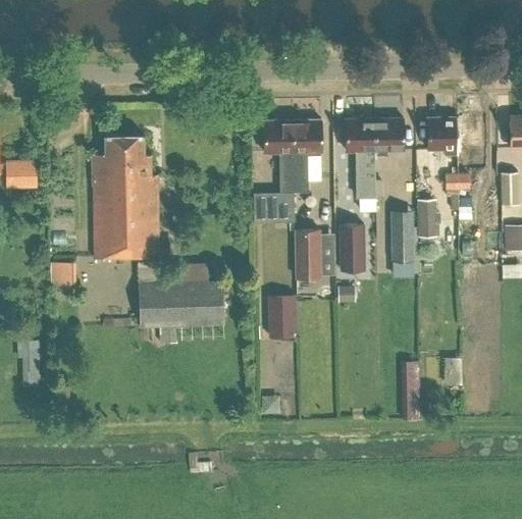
[(521,116),(509,117),(509,149),(521,149),(521,116)]
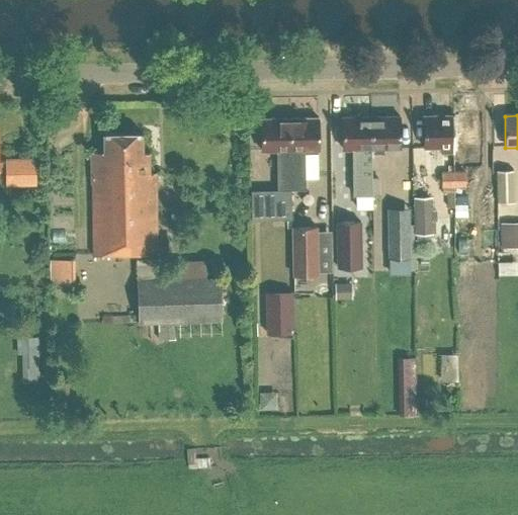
[(481,116),(452,117),(453,155),(453,166),(482,165),(481,116)]
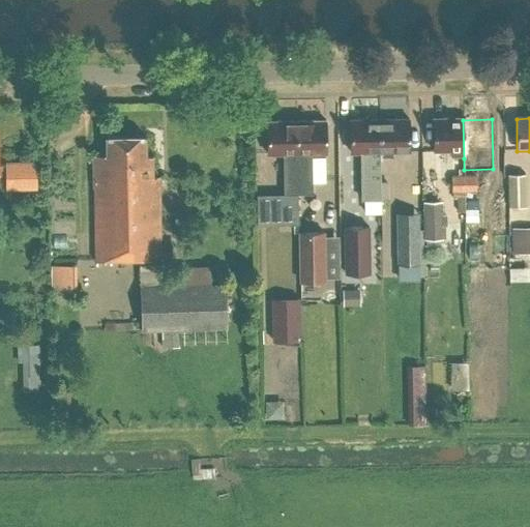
[(464,158),(463,120),(433,121),(434,153),(451,153),(451,158),(464,158)]
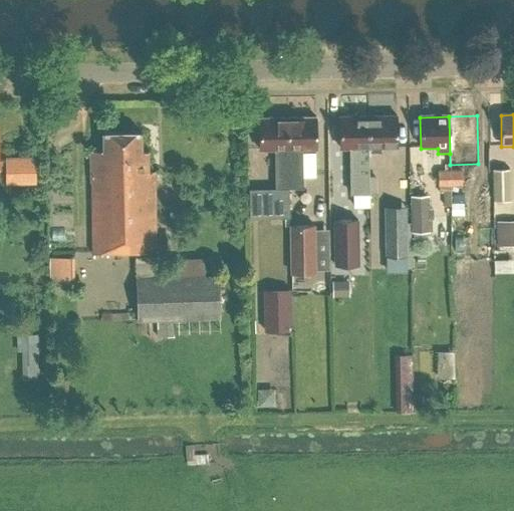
[(397,117),(367,118),(368,155),(369,155),(380,155),(380,150),(397,149),(397,117)]
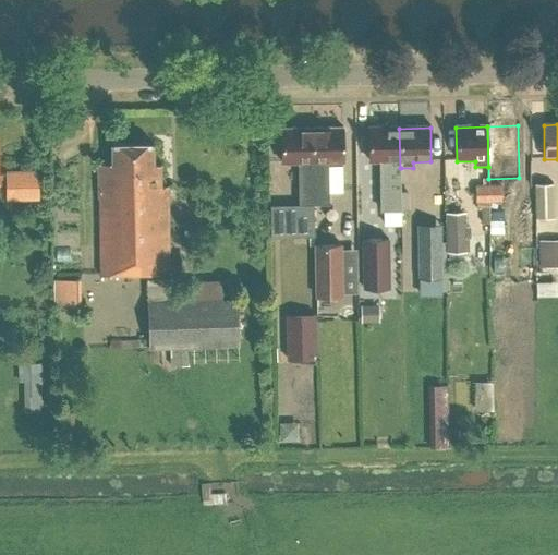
[(400,168),(399,129),(368,129),(368,164),(381,163),(381,212),(401,212),(401,179),(401,168),(400,168)]
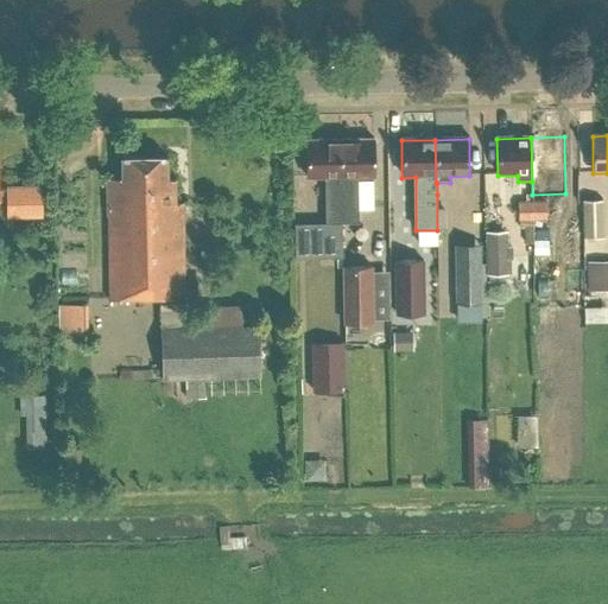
[(340,141),(306,141),(306,179),(327,179),(327,226),(341,226),(340,141)]
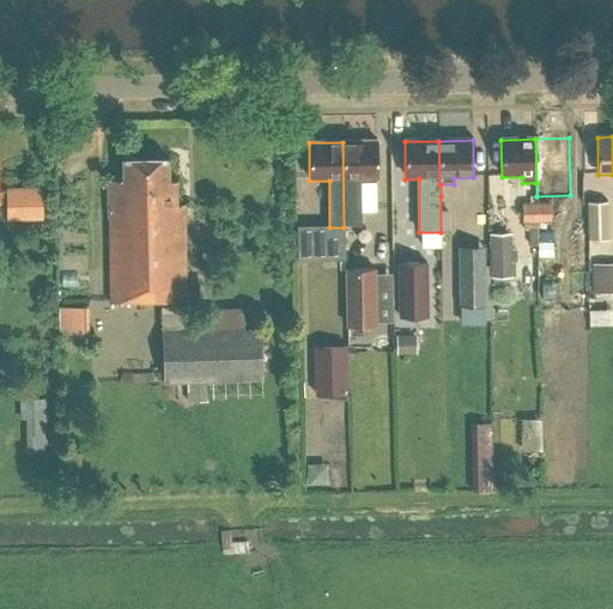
[(377,142),(343,142),(344,227),(358,227),(357,180),(377,180),(377,142)]
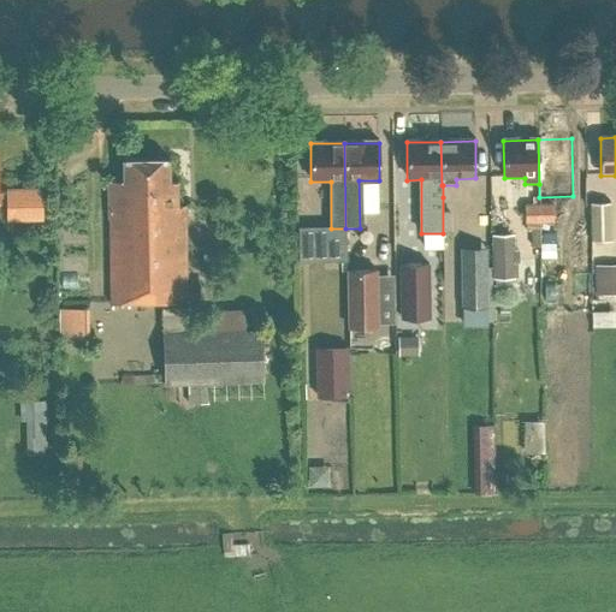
[(123,161),(124,183),(107,183),(110,306),(185,304),(184,209),(177,209),(177,184),(170,184),(169,160),(123,161)]
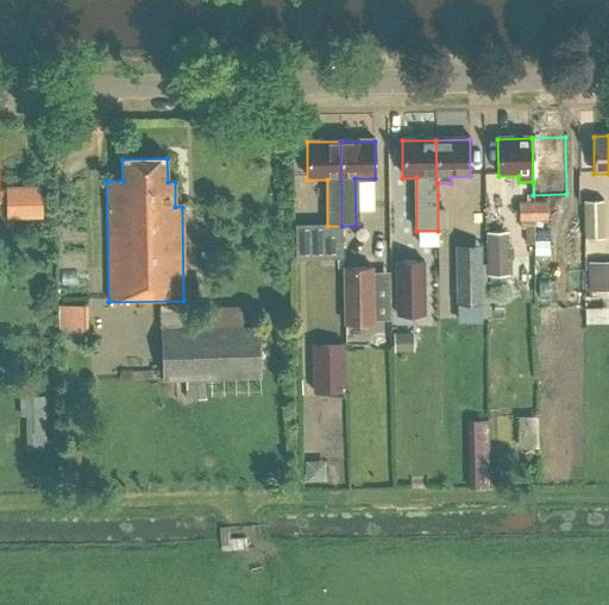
[(0,205),(7,205),(7,220),(41,220),(41,189),(0,189),(0,205)]
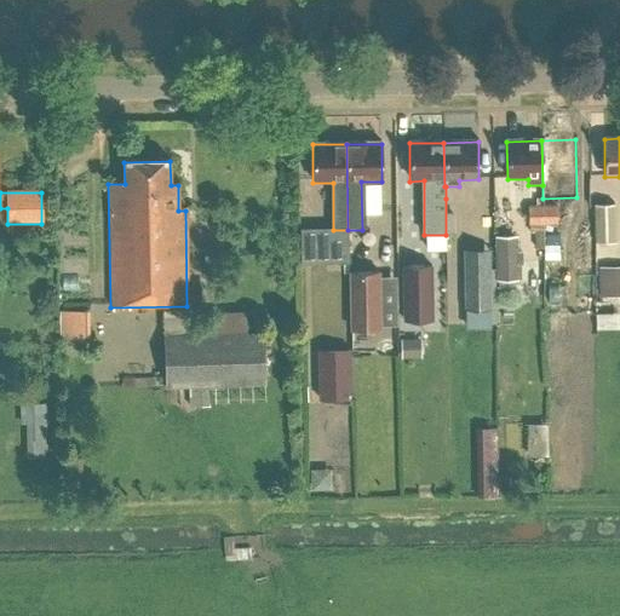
[(614,245),(613,206),(593,207),(593,245),(614,245)]
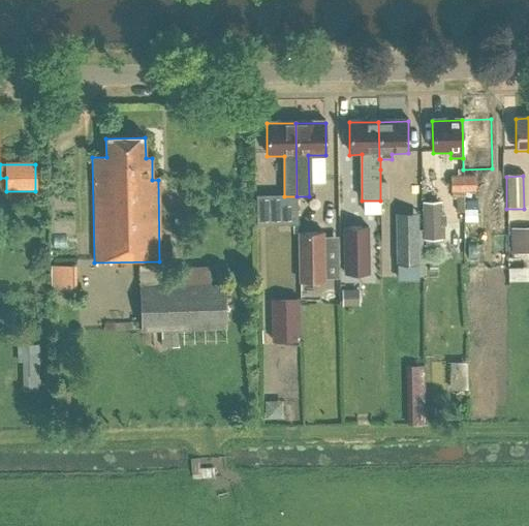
[(463,192),(463,179),(449,179),(449,192),(463,192)]
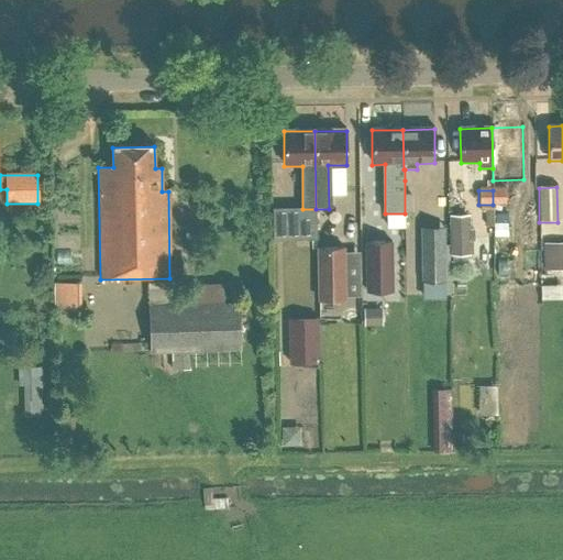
[(504,190),(493,190),(493,205),(504,205),(504,190)]
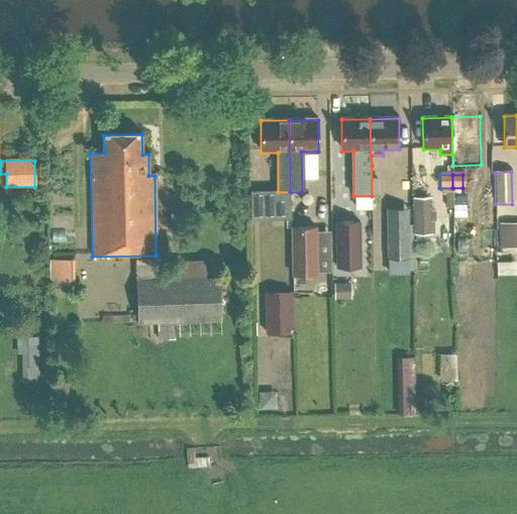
[(290,192),(278,192),(279,220),(291,220),(290,192)]
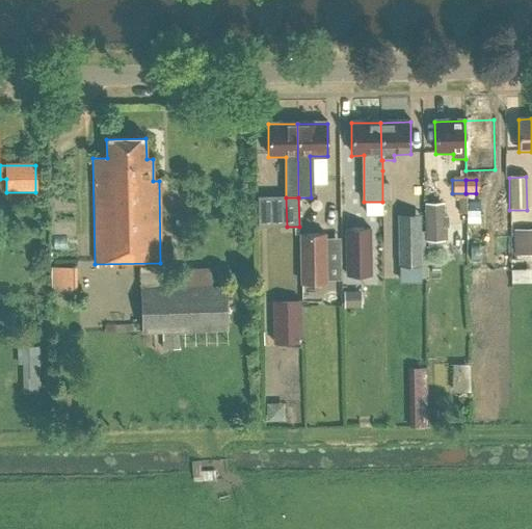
[(424,205),(425,242),(445,242),(444,205),(424,205)]
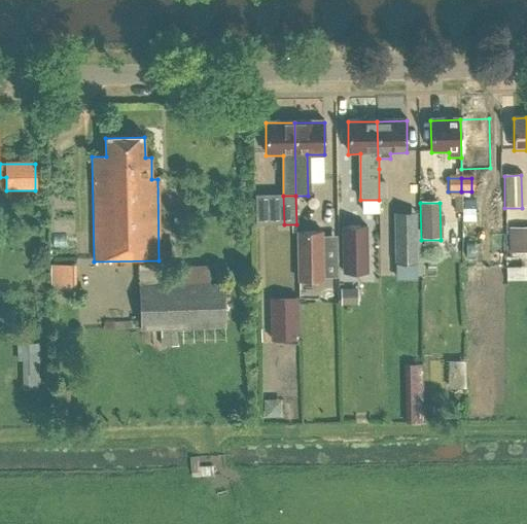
[(395,264),(417,263),(416,214),(394,214),(395,264)]
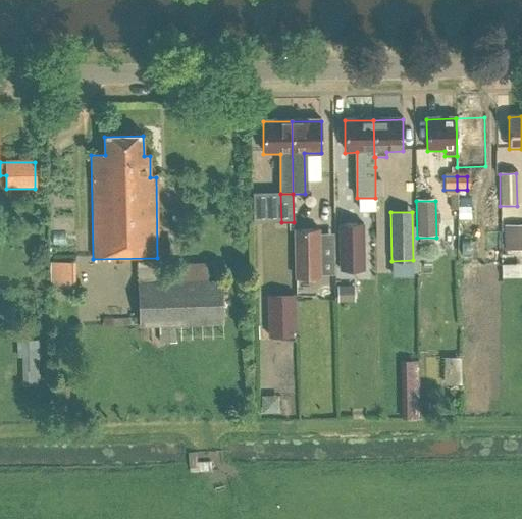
[(364,271),(363,225),(338,225),(340,272),(364,271)]
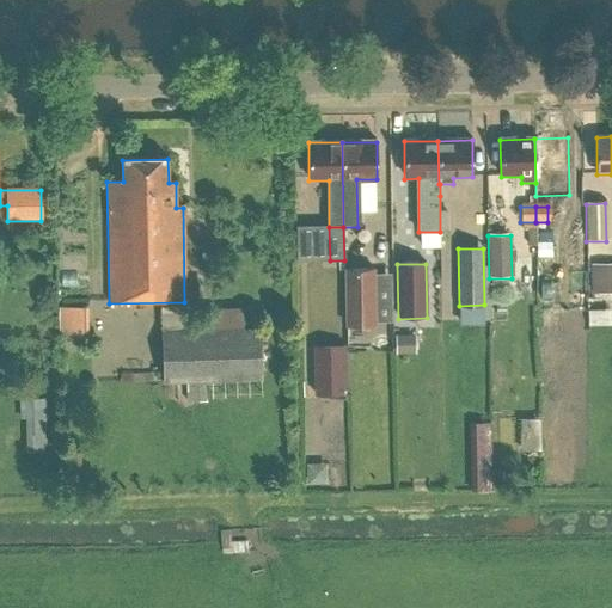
[(611,265),(591,266),(591,295),(611,294),(611,265)]
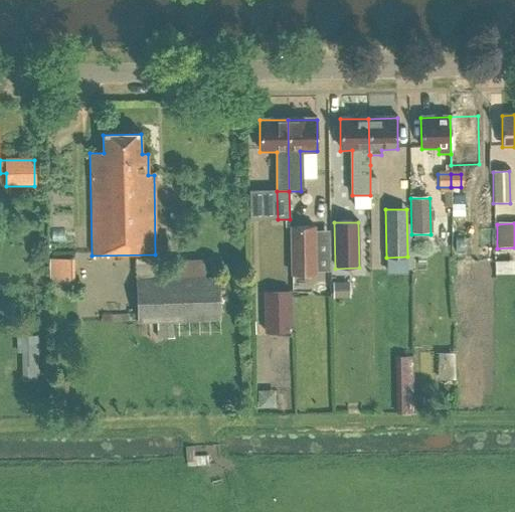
[(316,276),(315,227),(289,227),(290,276),(316,276)]
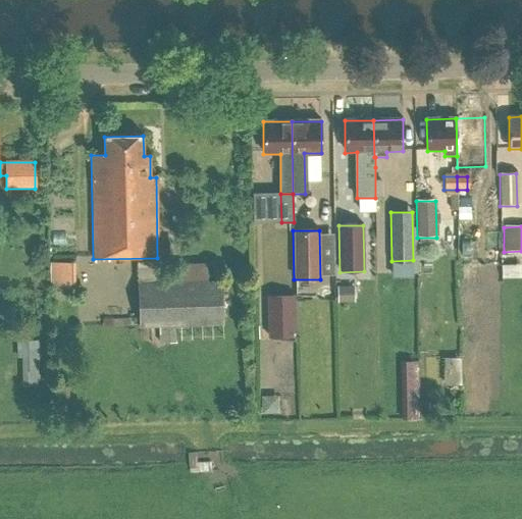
[(333,237),(323,237),(326,276),(336,275),(333,237)]
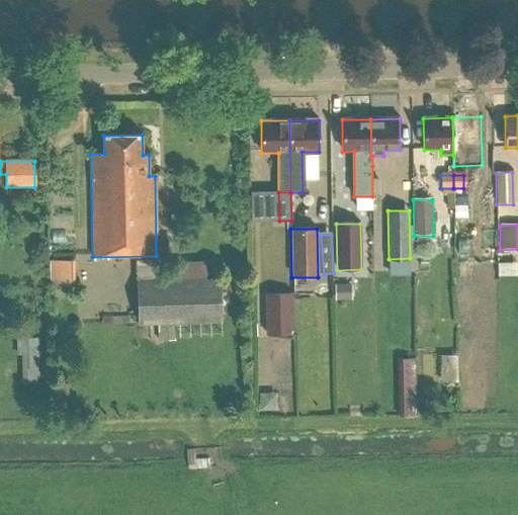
[(76,284),(75,260),(51,260),(51,285),(76,284)]
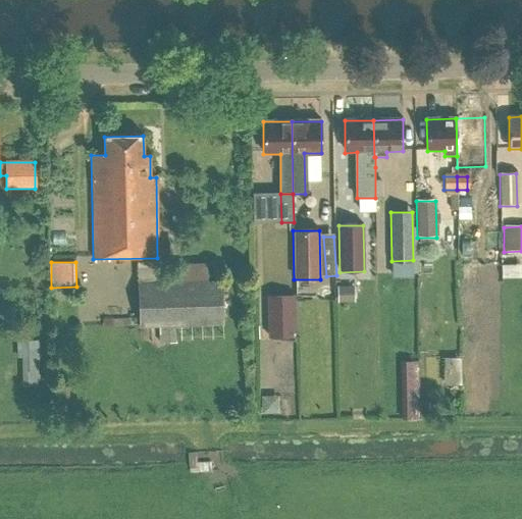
[(138,284),(139,327),(223,324),(221,281),(138,284)]
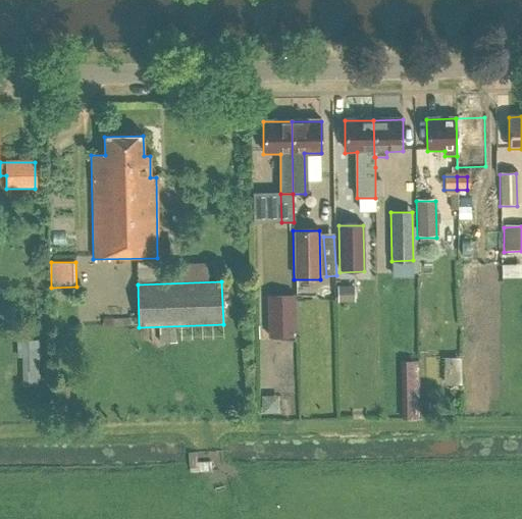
[(337,291),(337,304),(354,304),(354,291),(337,291)]
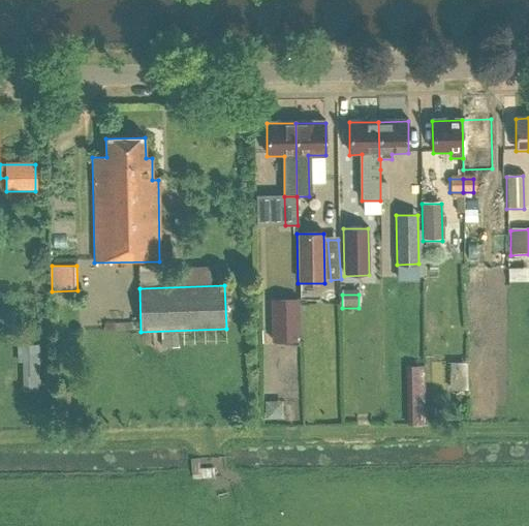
[(299,342),(299,318),(272,319),(272,342),(299,342)]
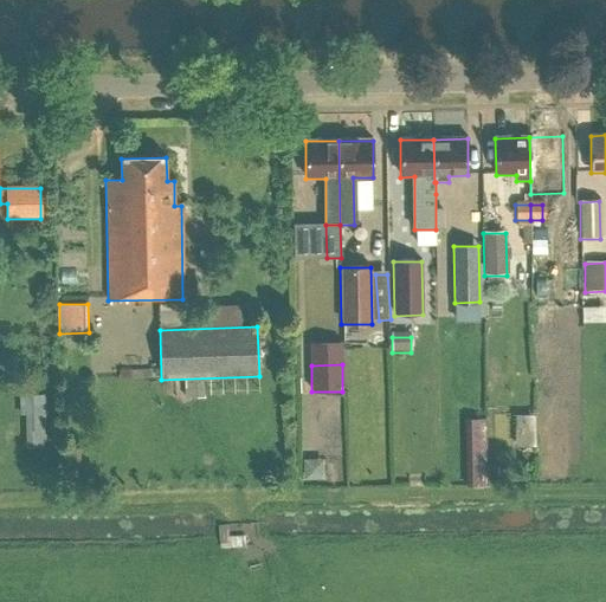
[(20,396),(20,418),(45,418),(45,396),(20,396)]
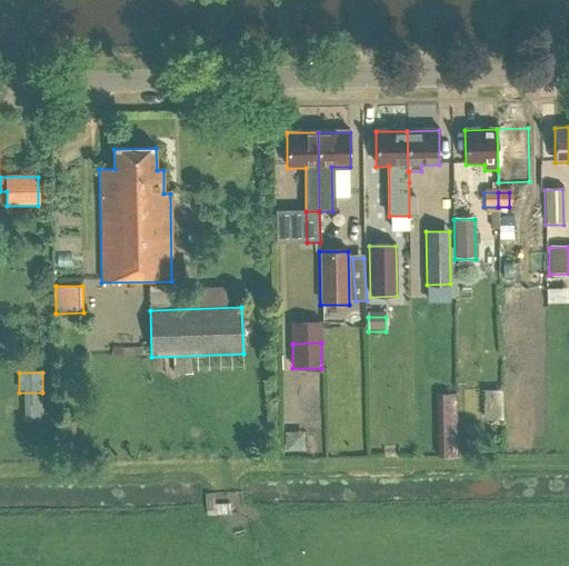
[(458,394),(445,394),(446,457),(459,457),(458,394)]
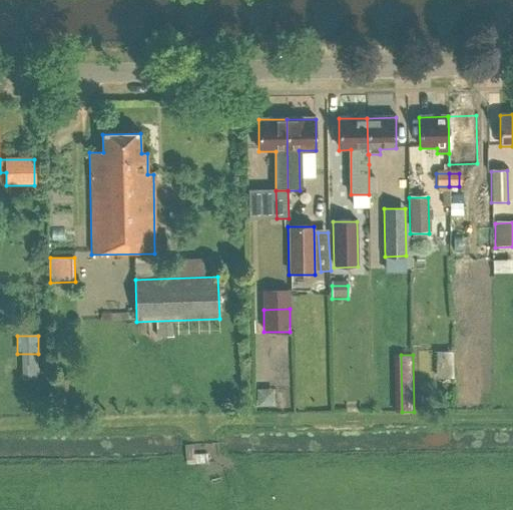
[(259,396),(259,406),(273,406),(273,396),(259,396)]
